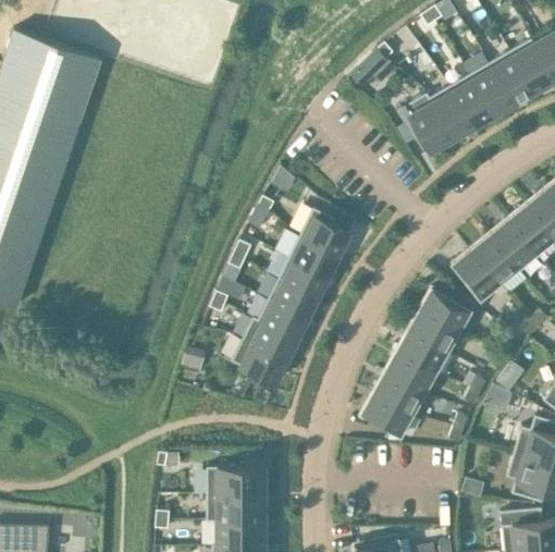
[(436,8),(429,12),(436,23),(443,19),(436,8)]
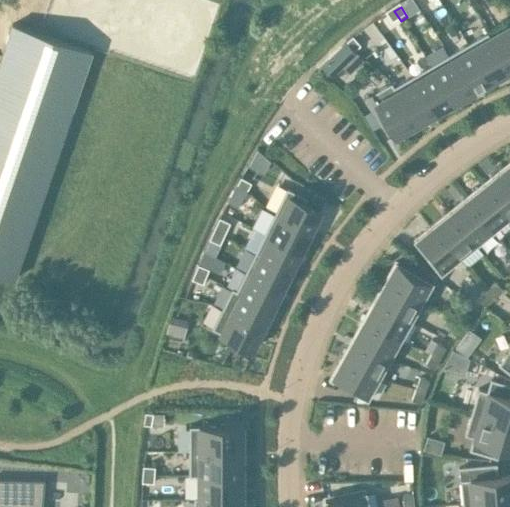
[(401,21),(394,11),(388,16),(394,25),(401,21)]
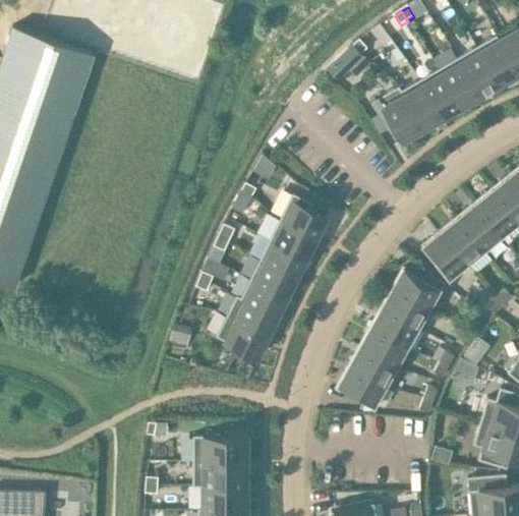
[(14,29),(0,69),(0,282),(16,287),(96,56),(14,29)]
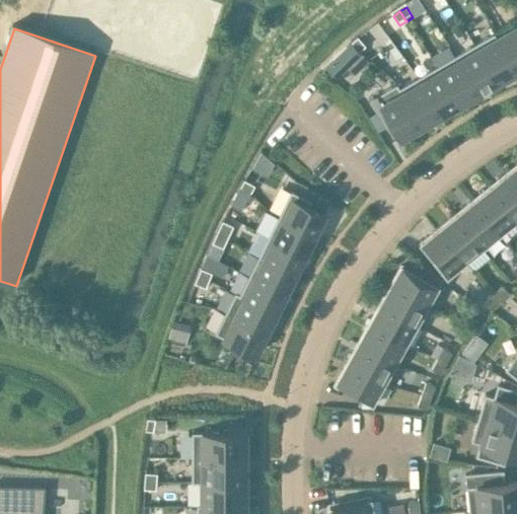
[(516,32),(499,42),(496,38),(495,39),(516,74),(516,32)]
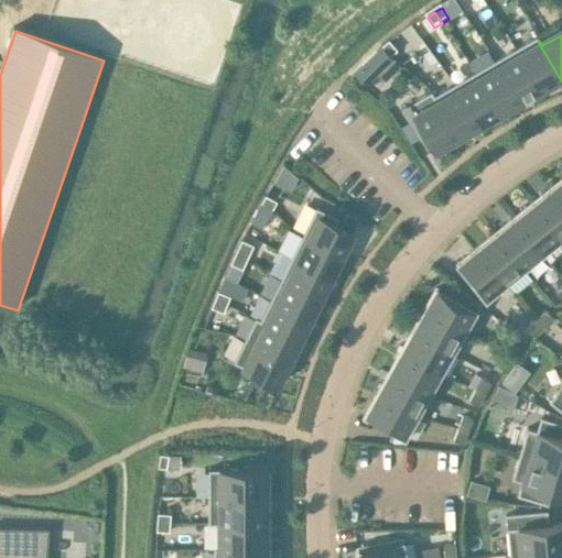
[(561,80),(538,42),(518,53),(541,95),(561,84),(561,80)]
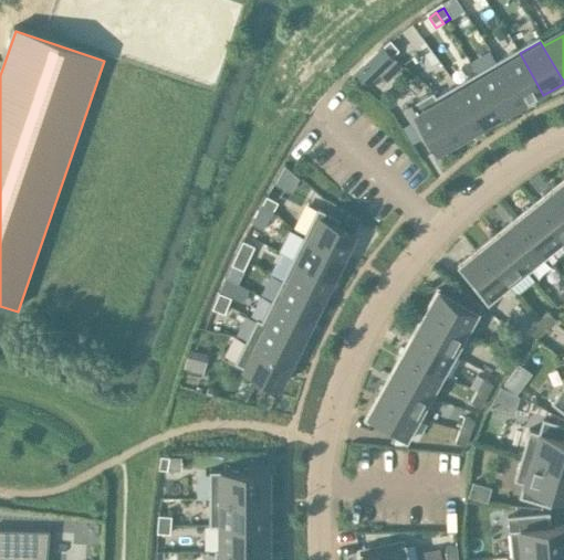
[(392,45),(386,51),(394,61),(400,55),(392,45)]
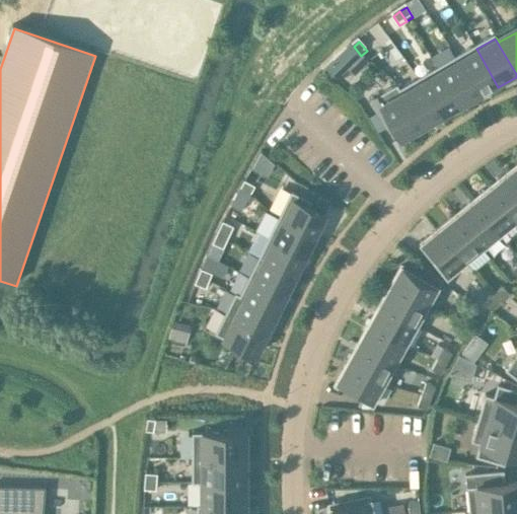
[(353,48),(327,72),(338,83),(363,58),(353,48)]
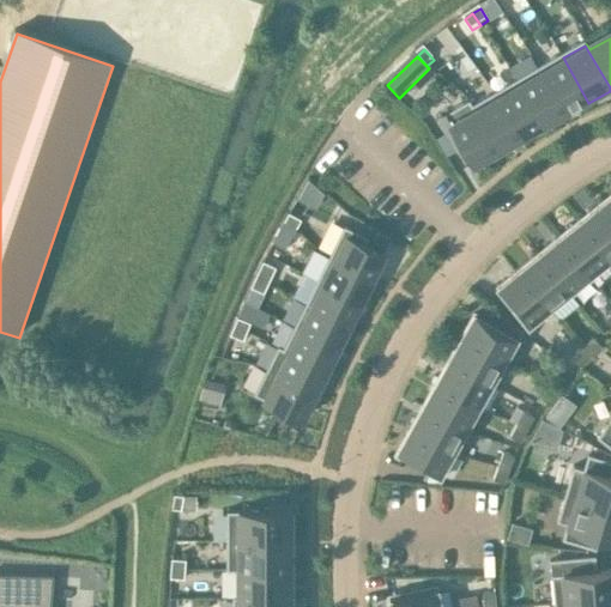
[(588,103),(563,58),(540,71),(567,116),(588,103)]
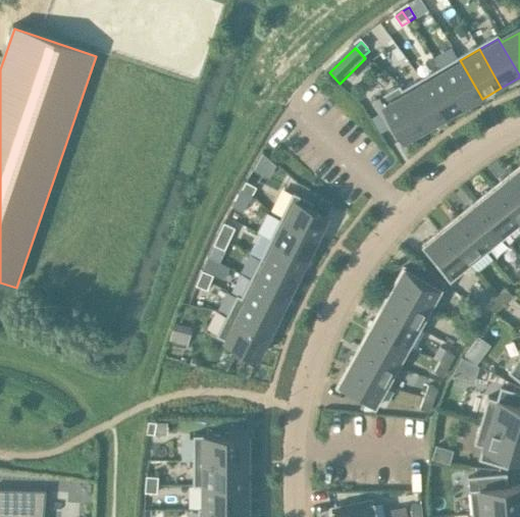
[(482,99),(460,60),(440,71),(463,109),(482,99)]
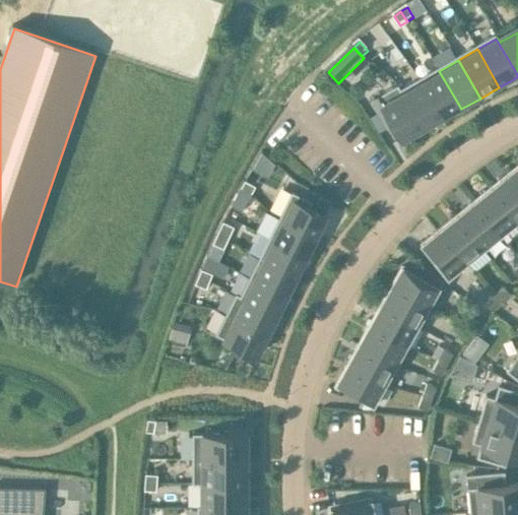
[(461,109),(439,71),(419,82),(442,120),(461,109)]
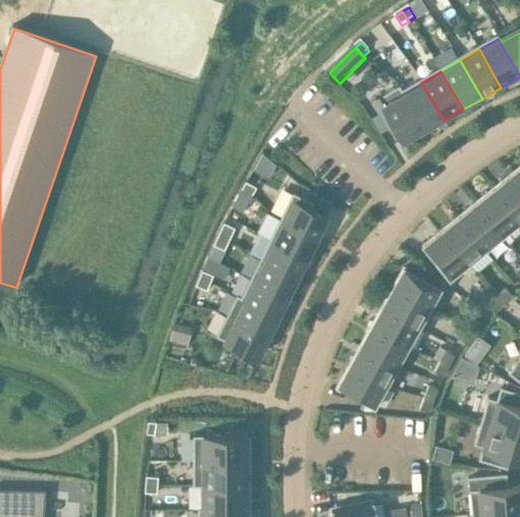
[(444,120),(421,83),(404,93),(401,89),(400,89),(424,132),(444,120)]
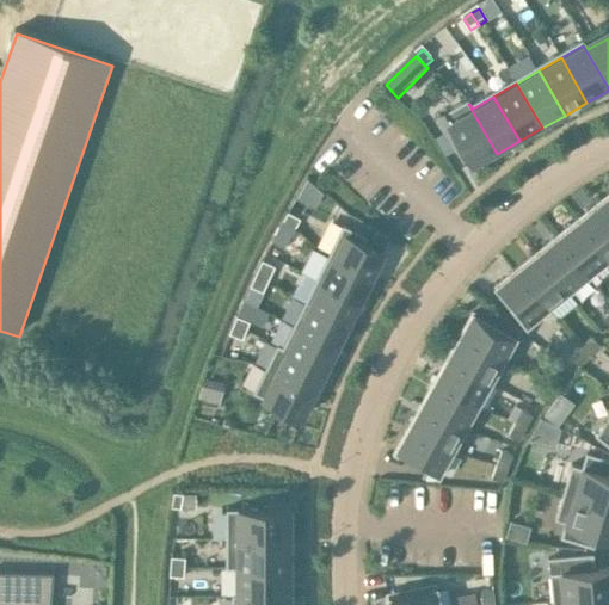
[(497,154),(468,104),(438,122),(459,155),(465,152),(474,168),(497,154)]
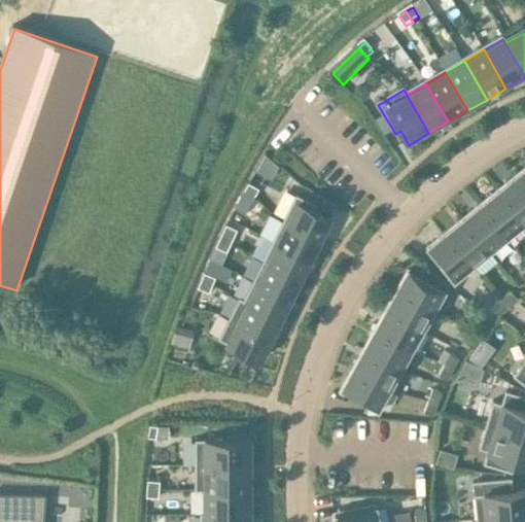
[(499,195),(524,225),(524,189),(517,180),(499,195)]
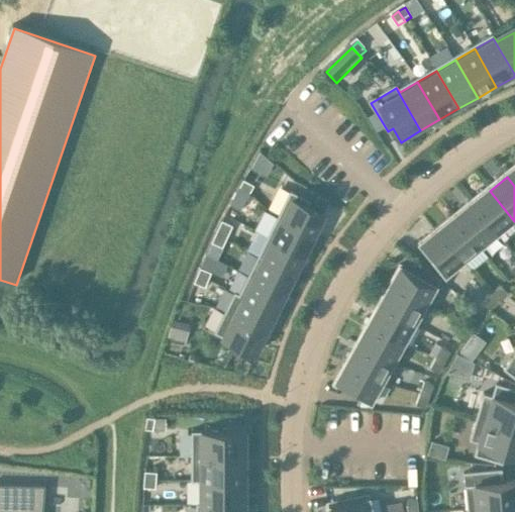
[(251,196),(255,189),(244,184),(241,191),(251,196)]
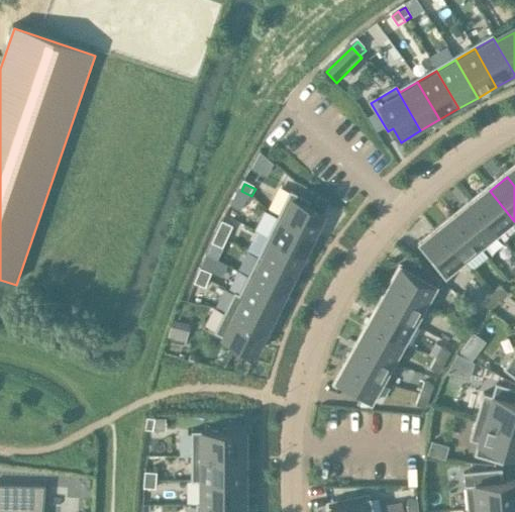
[(247,203),(251,196),(241,191),(237,198),(247,203)]
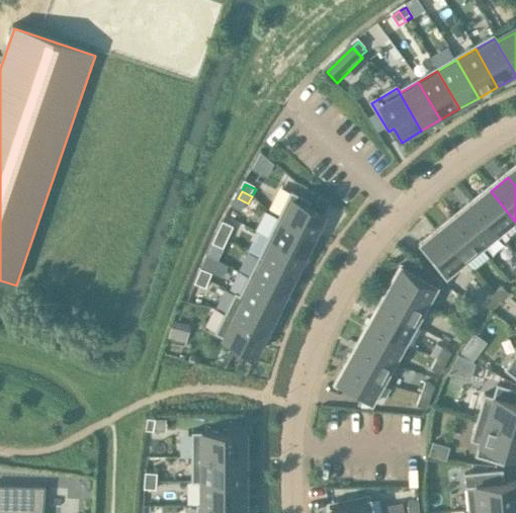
[(474,204),(499,236),(515,224),(515,222),(491,191),(474,204)]
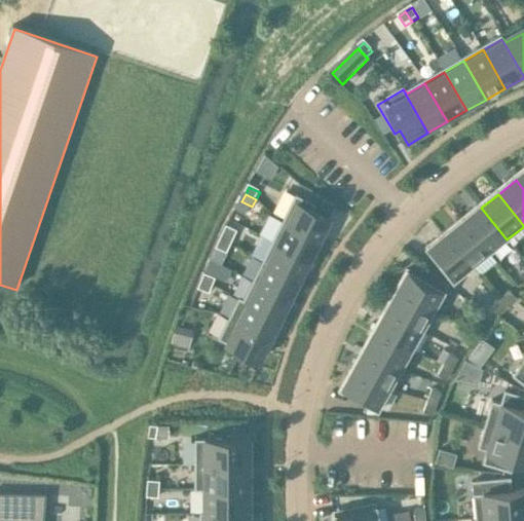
[(321,243),(331,222),(314,214),(317,208),(297,198),(284,224),(321,243)]
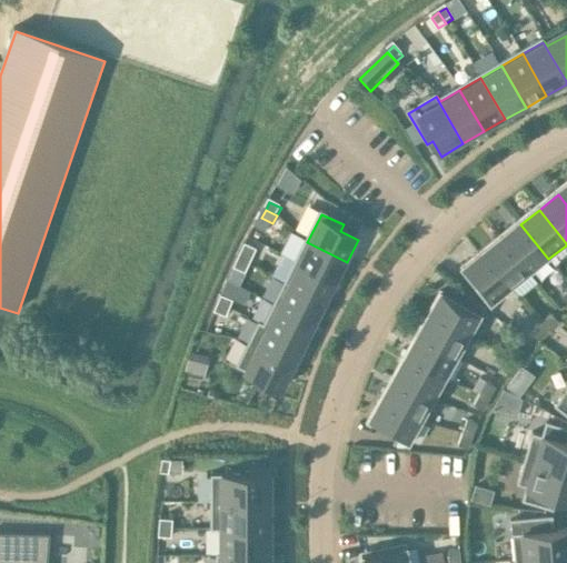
[(261,218),(255,229),(267,235),(272,223),(261,218)]
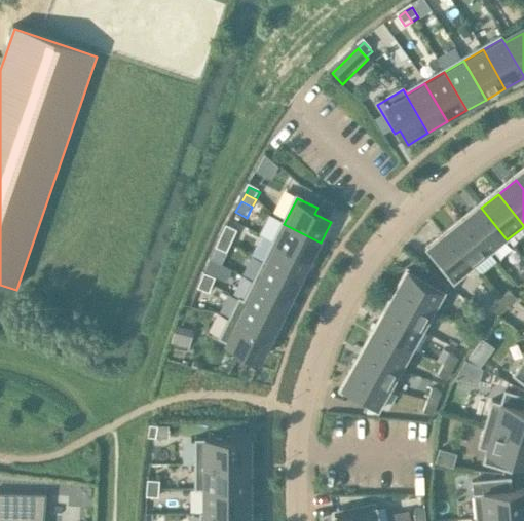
[(326,202),(322,211),(333,216),(337,209),(326,202)]
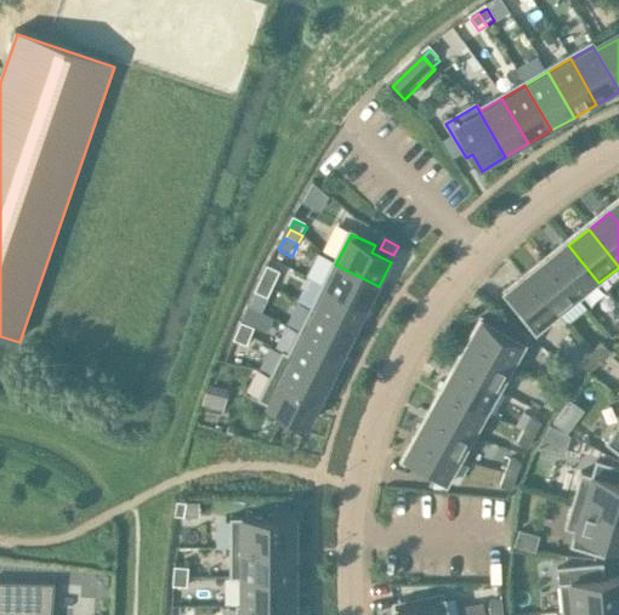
[(547,262),(579,300),(598,283),(568,245),(547,262)]
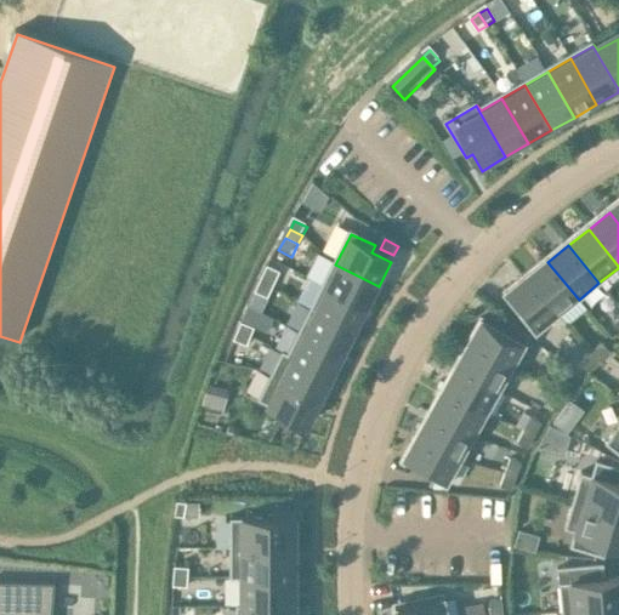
[(547,262),(528,278),(558,317),(579,300),(547,262)]
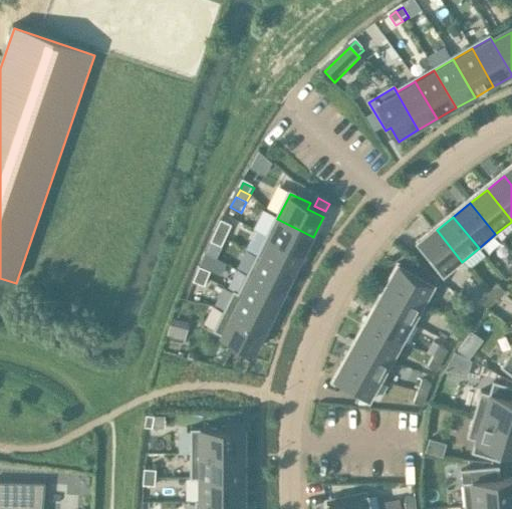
[(313,237),(277,219),(267,239),(303,256),(313,237)]
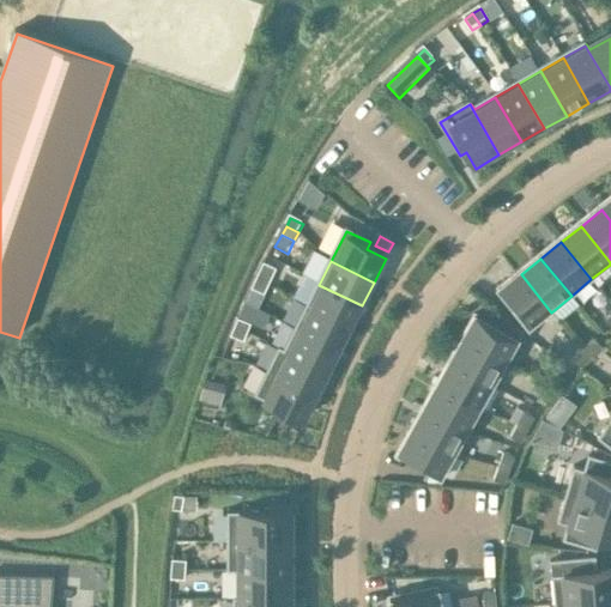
[(278,272),(265,266),(256,284),(270,289),(278,272)]
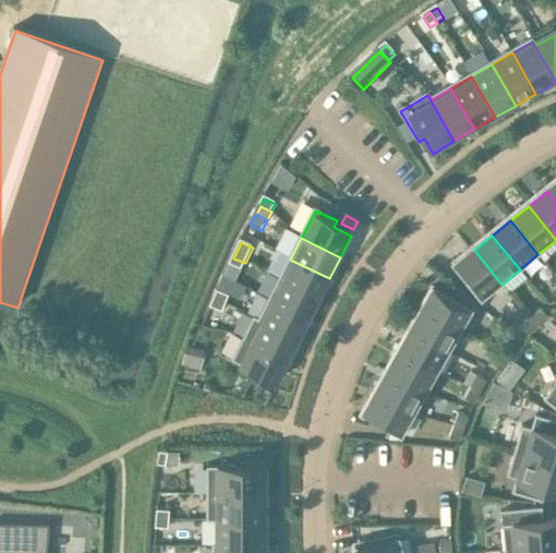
[(502,285),(474,250),(455,266),(482,300),(502,285)]
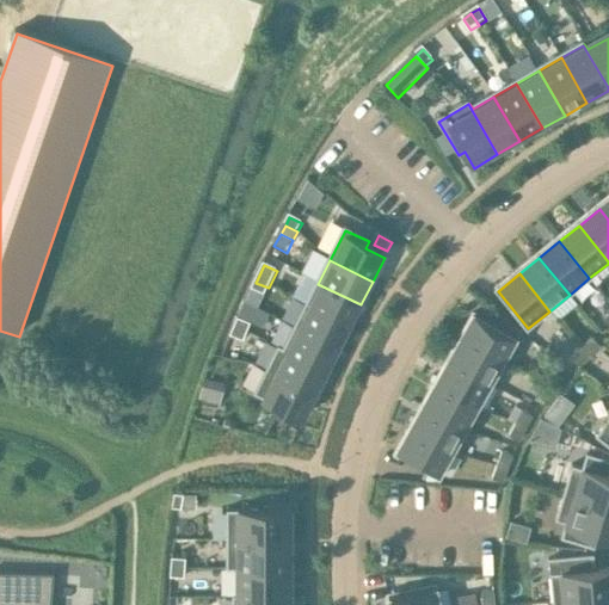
[(265,297),(269,288),(256,283),(252,291),(265,297)]
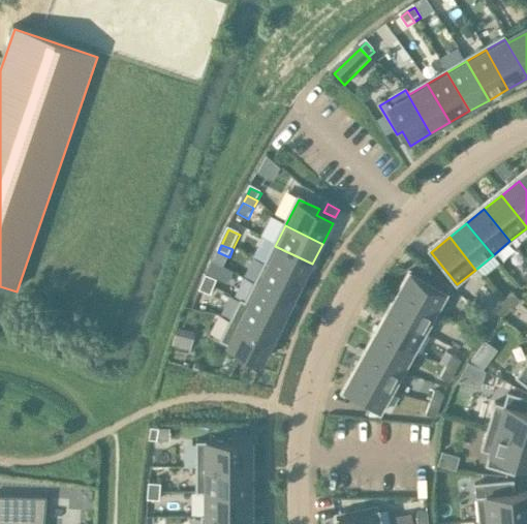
[(303,284),(312,264),(275,246),(266,266),(303,284)]
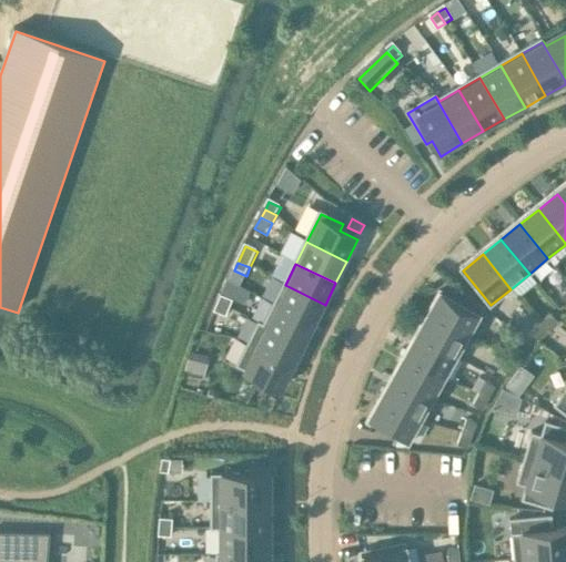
[(314,326),(324,305),(285,285),(274,306),(314,326)]
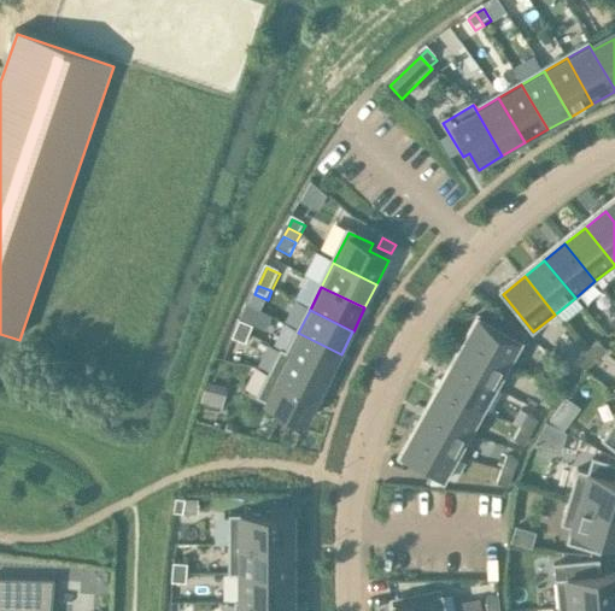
[(522,345),(480,321),(467,345),(509,368),(522,345)]
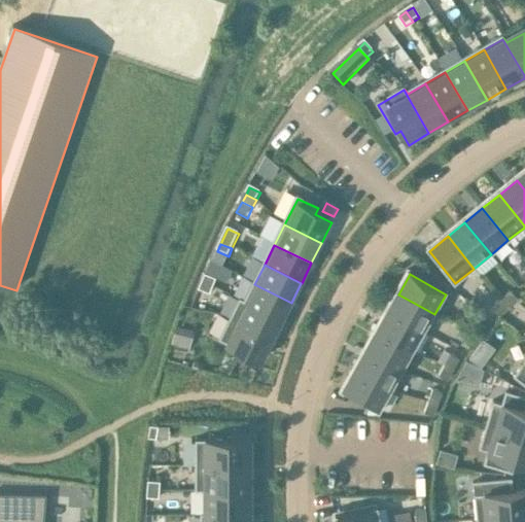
[(217,281),(206,277),(203,284),(214,289),(217,281)]
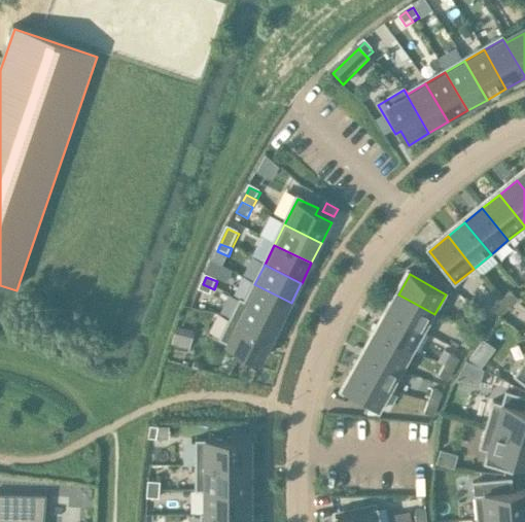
[(211,297),(214,289),(203,284),(200,292),(211,297)]
